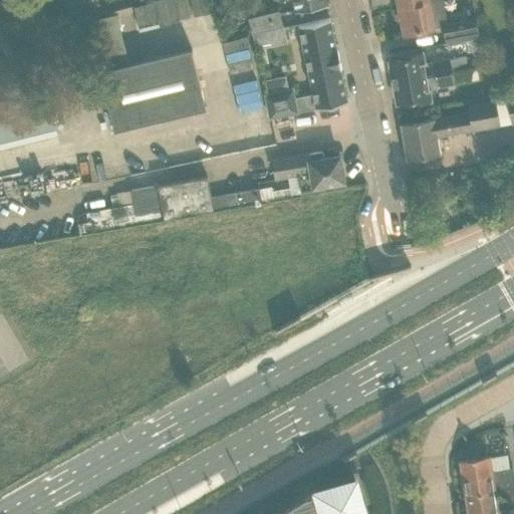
[(212,0),(155,0),(85,17),(99,71),(113,131),(205,108),(191,49),(222,41),(212,0)]
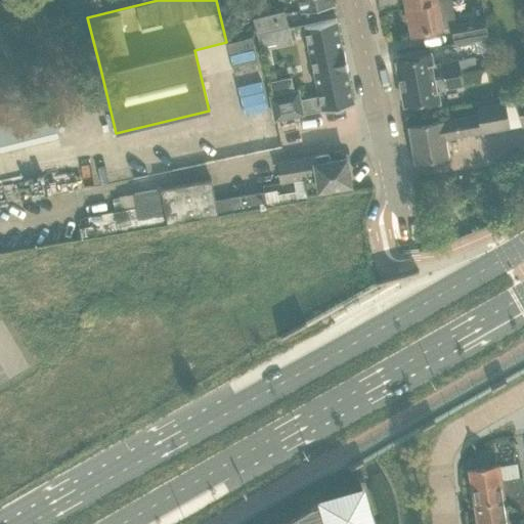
[(296,0),(299,12),(333,5),(332,0),(296,0)]
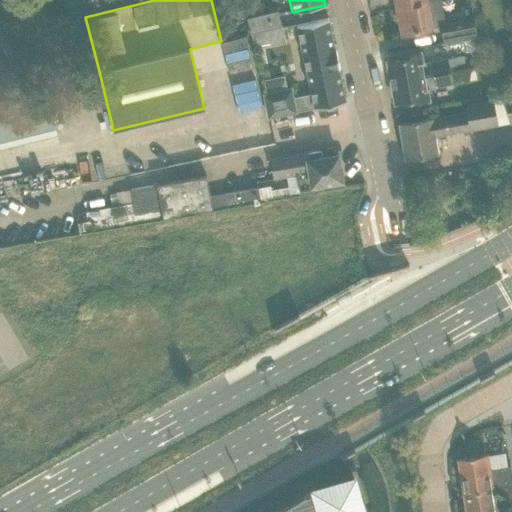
[(403,33),(444,25),(439,0),(429,0),(398,6),(403,33)]
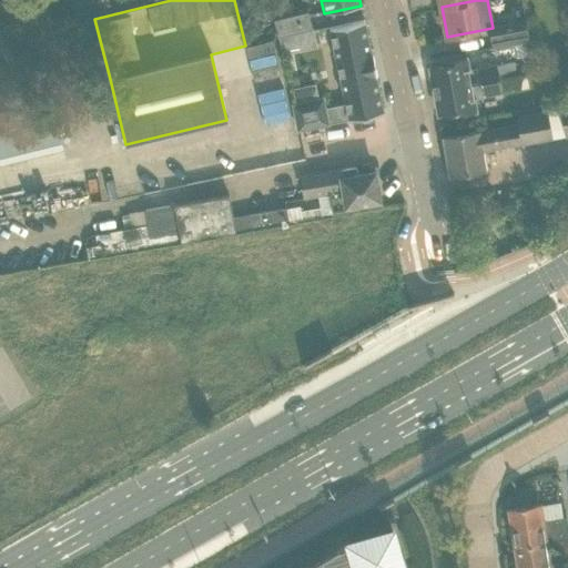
[(277,38),(312,30),(307,12),(273,21),(277,38)]
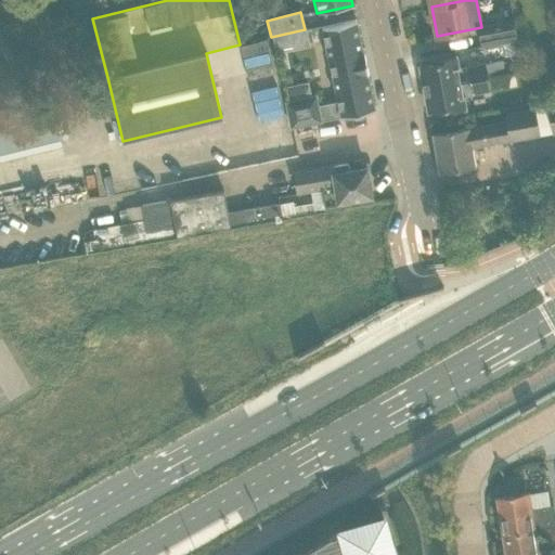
[(323,27),(341,115),(341,116),(375,108),(375,107),(356,21),(357,21),(356,18),(322,26),(322,28),(323,27)]
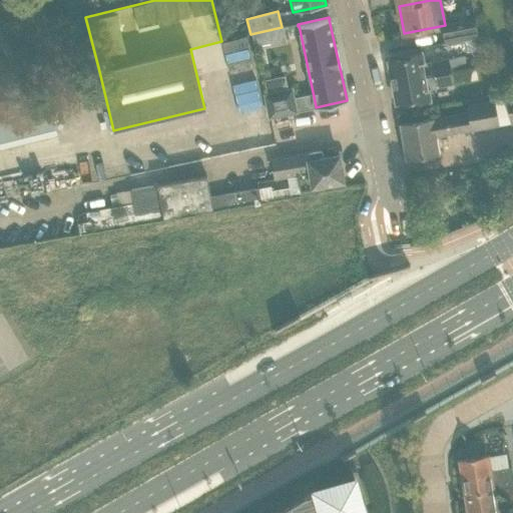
[(444,44),(479,35),(474,18),(440,27),(444,44)]
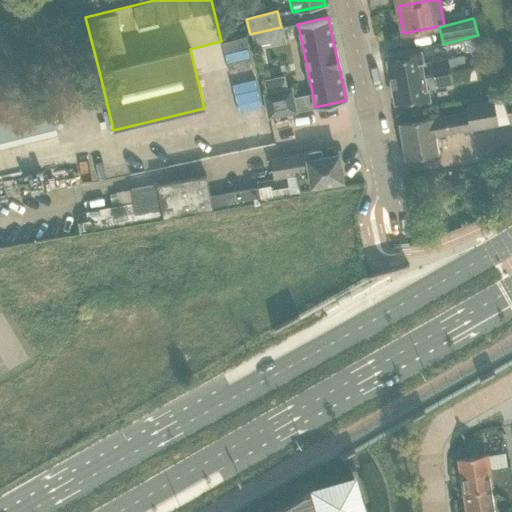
[(447,57),(422,62),(420,51),(401,55),(401,58),(388,60),(392,82),(460,69),(459,68),(465,67),(462,56),(447,58),(447,57)]
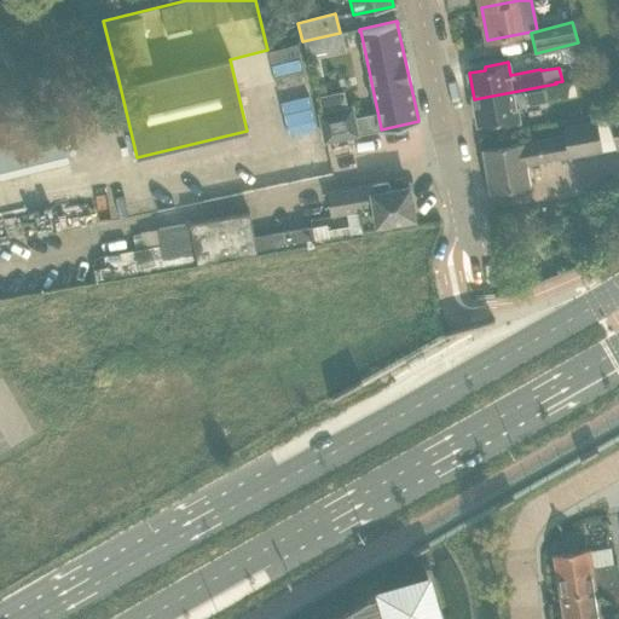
[(547,100),(559,98),(556,84),(474,99),(479,125),(495,122),(495,126),(520,121),(518,108),(547,102),(547,100)]
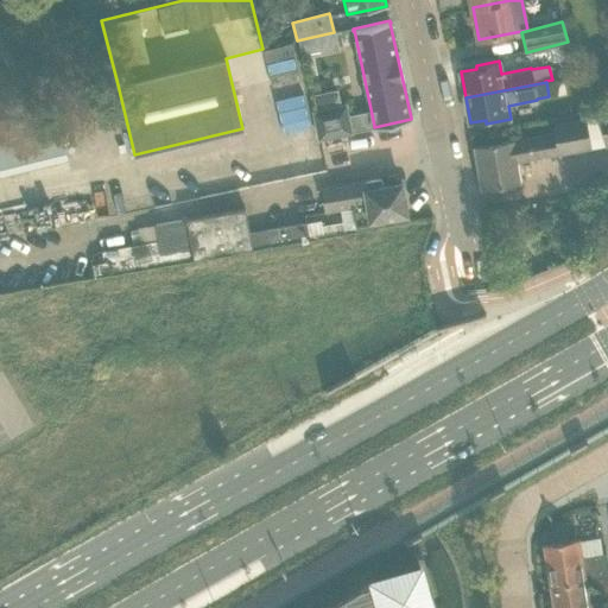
[(0,112),(0,170),(69,152),(55,99),(0,112)]
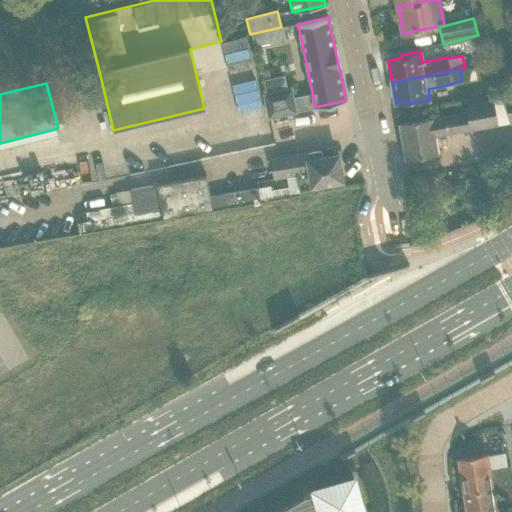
[(291,88),(264,94),(268,118),(296,112),(291,88)]
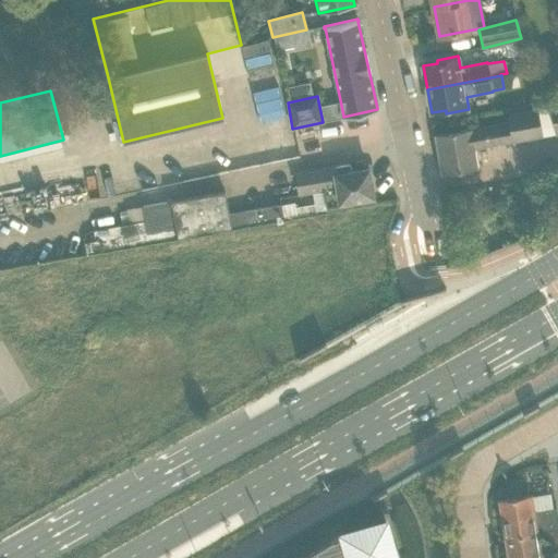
[(474,149),(542,136),(537,109),(507,114),(508,122),(435,135),(443,173),(477,168),(474,149)]
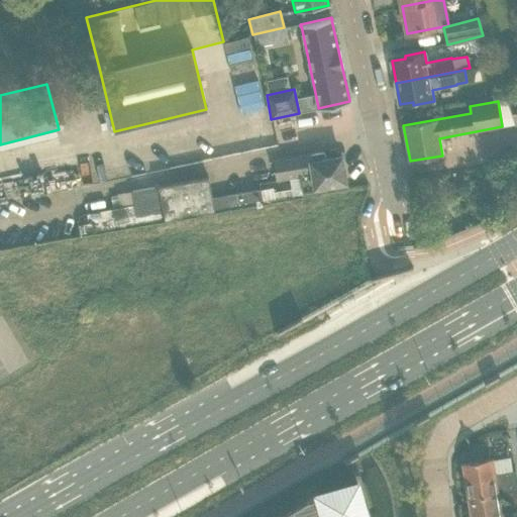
[(341,157),(324,159),(323,151),(273,161),(276,181),(300,177),(304,196),(321,193),(320,187),(345,182),(341,157)]
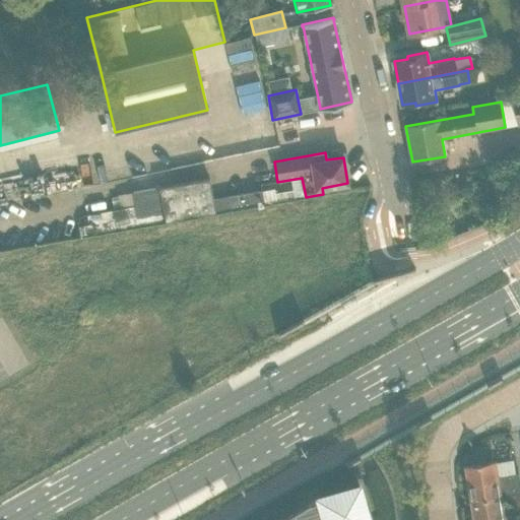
[(209,178),(109,196),(116,230),(215,212),(209,178)]
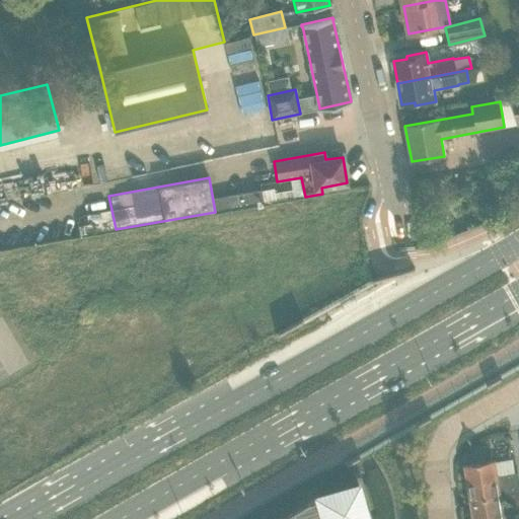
[(214,197),(215,207),(237,204),(237,195),(214,197)]
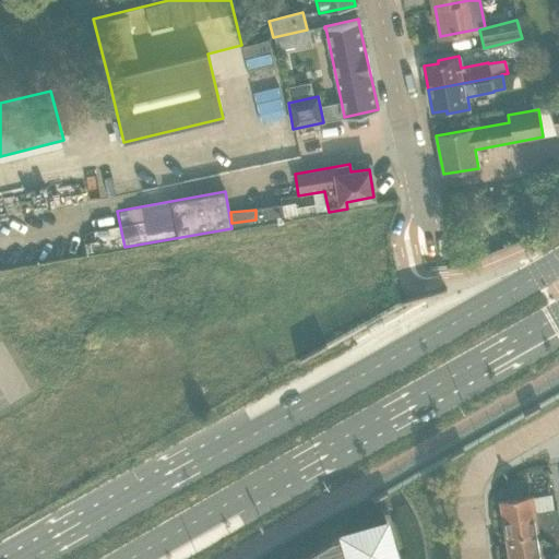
[(558,521),(557,509),(534,512),(532,496),(500,501),(506,538),(538,533),(558,528),(558,521)]
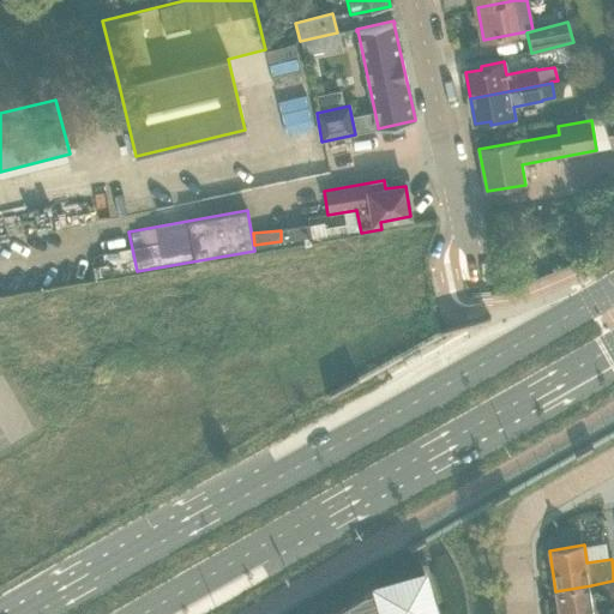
[(435,613),(423,572),(378,587),(379,589),(365,594),(330,613),(435,613)]
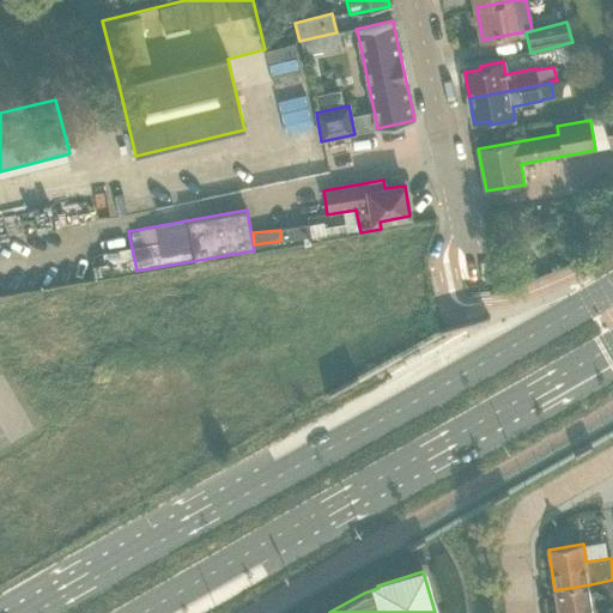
[(590,584),(554,590),(558,612),(594,612),(592,598),(606,595),(612,594),(612,580),(590,584)]
